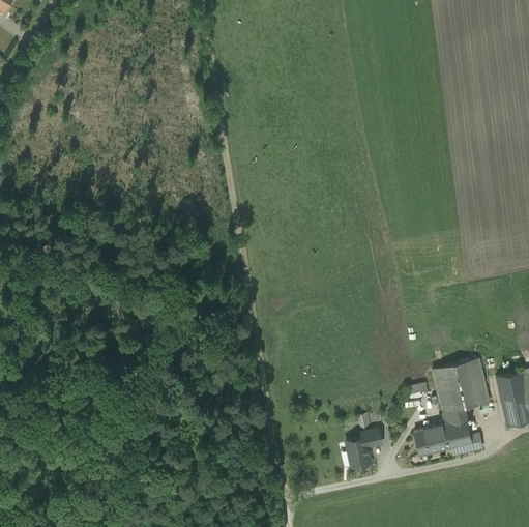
[(0,11),(6,16),(16,0),(0,0),(0,11)]
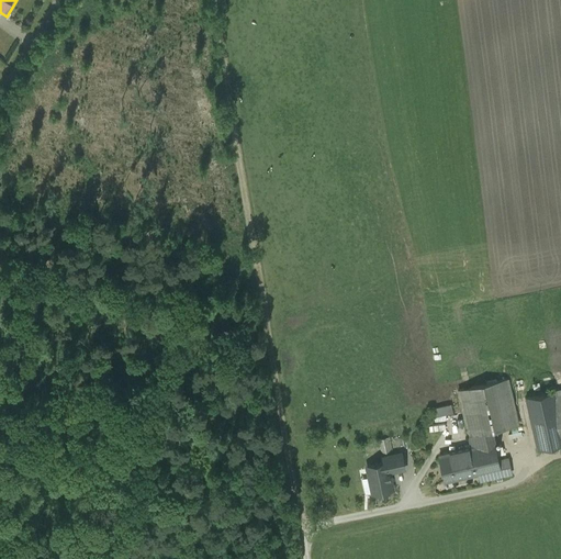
[(506,381),(458,392),(468,437),(471,449),(438,457),(444,483),(500,470),(491,433),(517,426),(506,381)]
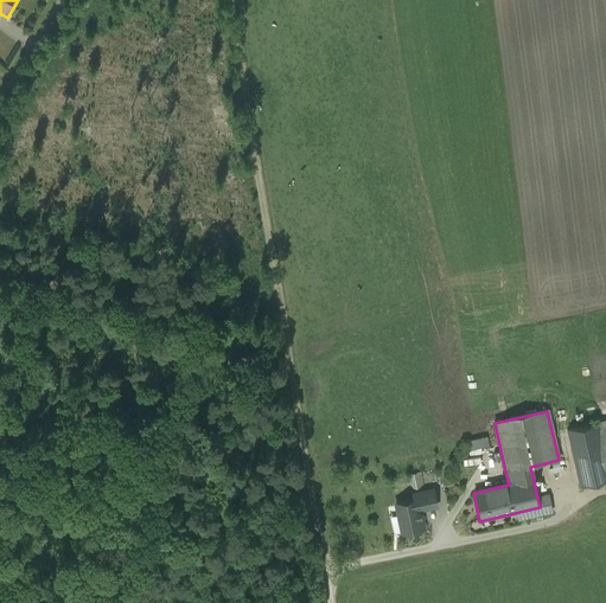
[(597,424),(567,431),(580,487),(605,481),(605,464),(603,449),(600,438),(598,425),(597,424)]
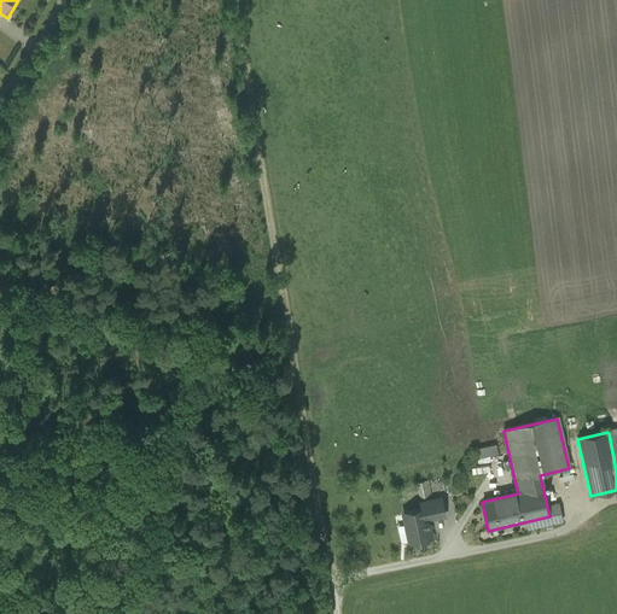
[(495,446),(475,451),(477,461),(498,456),(495,446)]
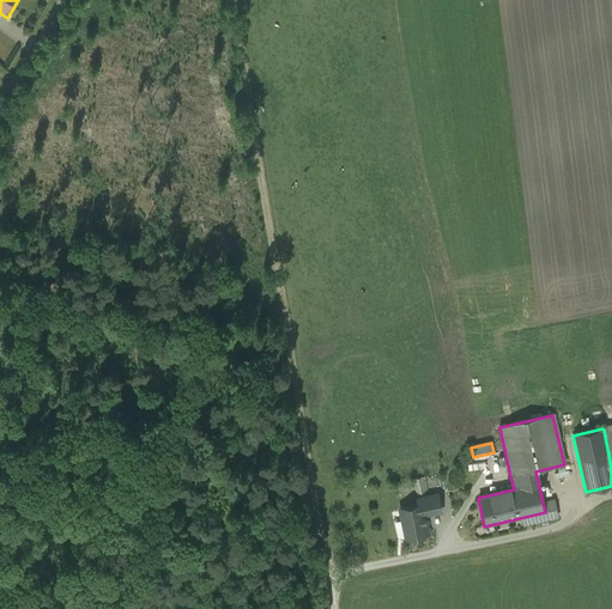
[(437,497),(416,501),(417,506),(420,505),(423,516),(440,512),(437,497)]
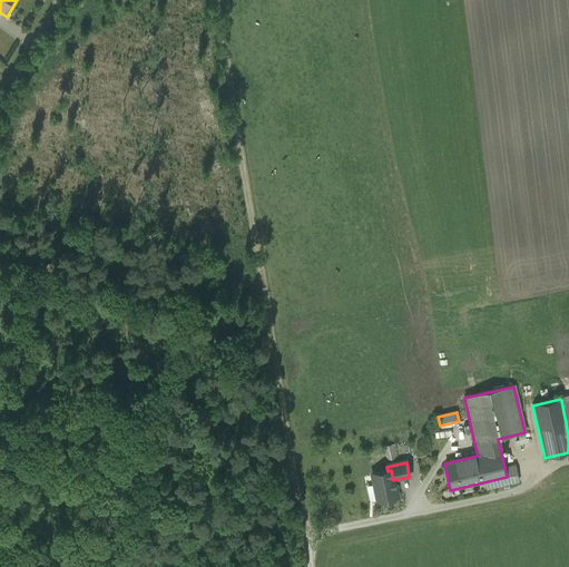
[(388,471),(371,475),(378,502),(398,498),(393,480),(391,470),(388,471)]
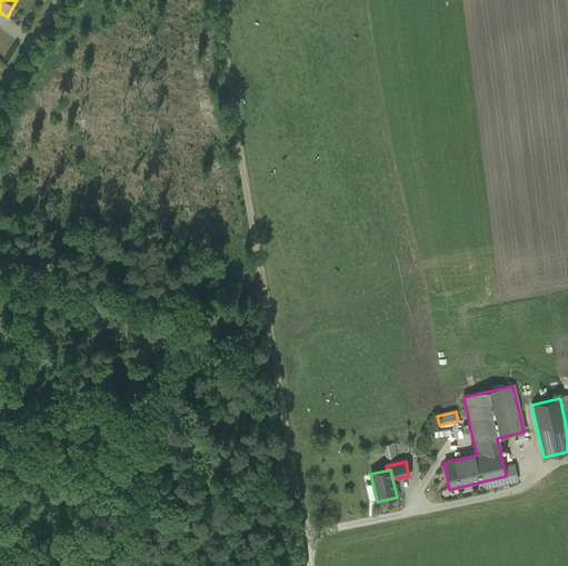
All buildings are outlined.
